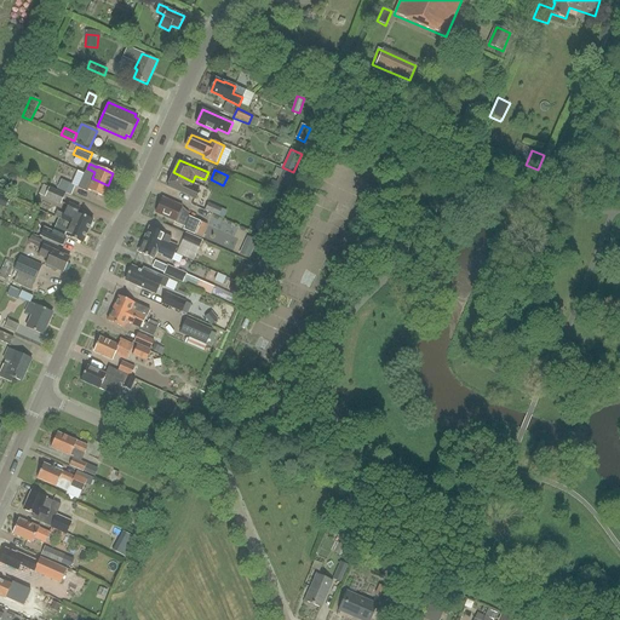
[(190,187),(193,182),(173,172),(167,185),(196,199),(200,191),(190,187)]
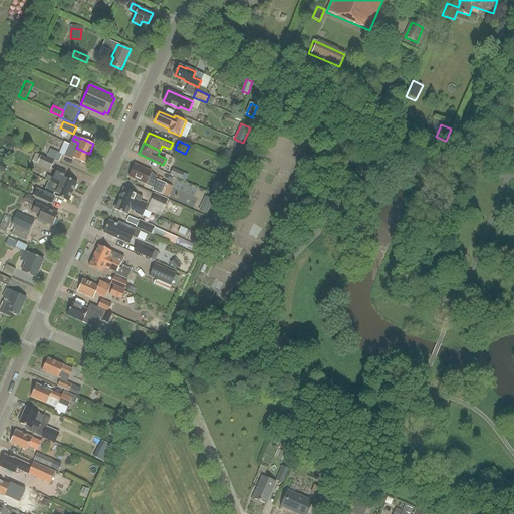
[(85,163),(89,154),(76,148),(74,153),(68,150),(66,155),(72,157),(71,157),(85,163)]
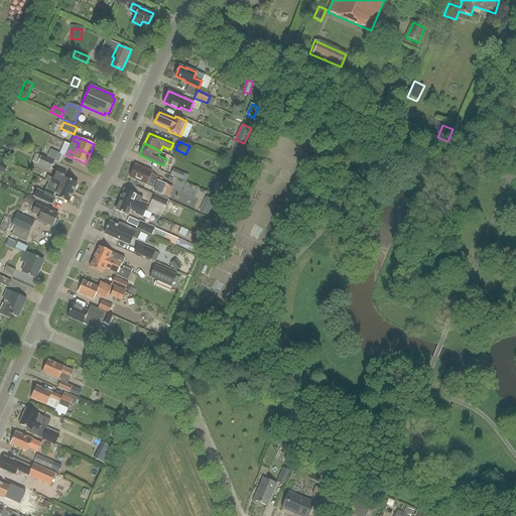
[(57,162),(61,154),(50,149),(46,156),(57,162)]
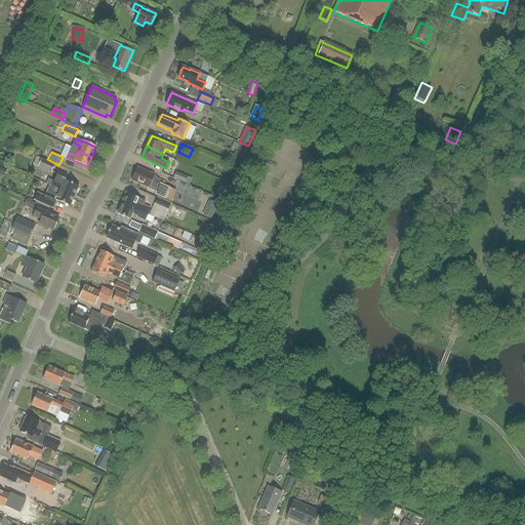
[(247,157),(237,152),(235,156),(231,154),(227,162),(242,169),(247,157)]
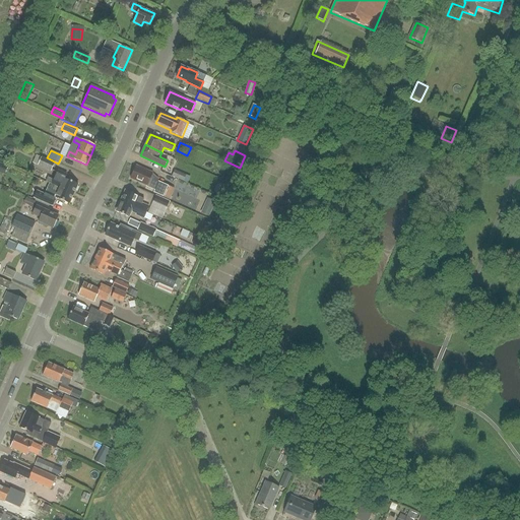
[(43,156),(39,165),(52,171),(56,163),(43,156)]
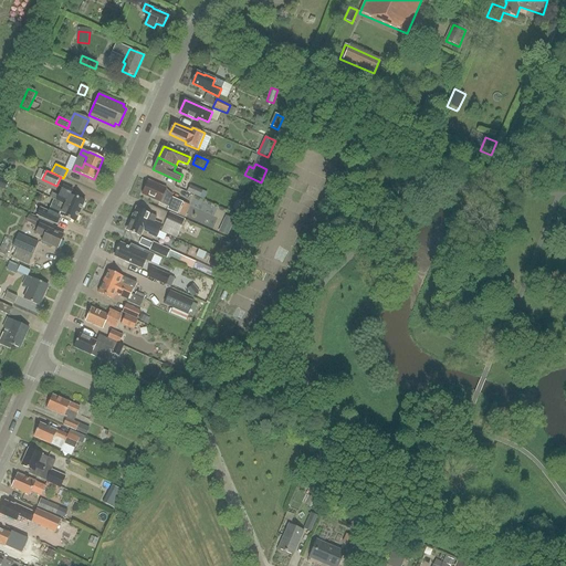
[(167,189),(148,180),(143,195),(160,202),(159,203),(169,208),(168,210),(185,218),(190,206),(173,198),(173,197),(165,192),(167,189)]
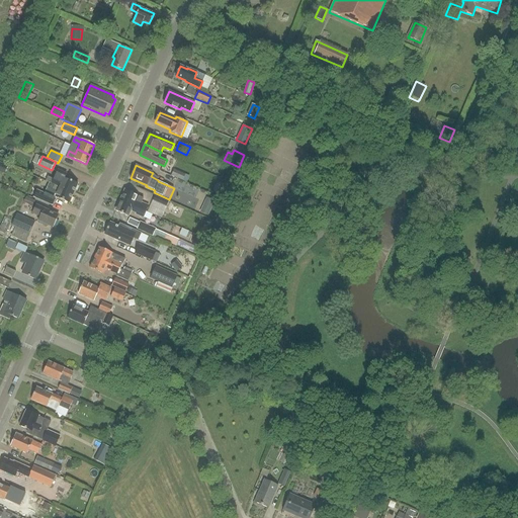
[(60,187),(73,193),(77,184),(64,178),(66,174),(58,170),(53,179),(48,177),(46,181),(60,187)]
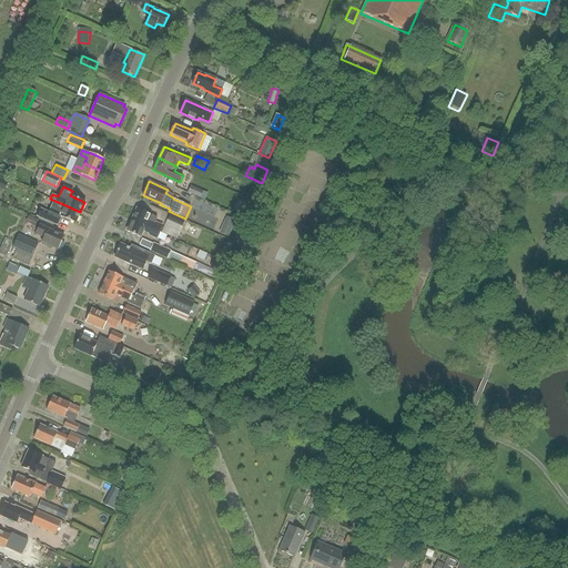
[(200,199),(203,192),(190,186),(188,193),(200,199)]
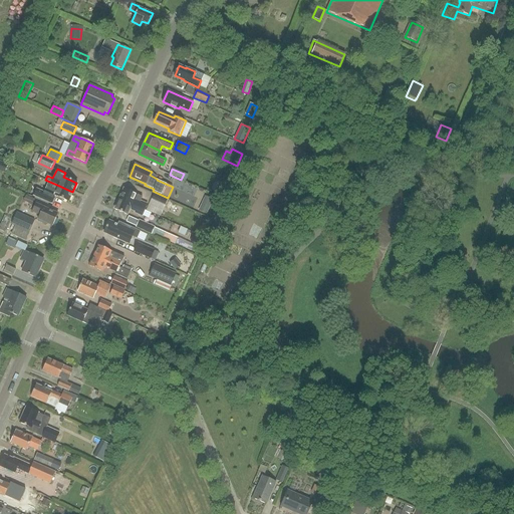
[(68,202),(72,192),(59,186),(45,180),(51,183),(46,193),(37,189),(34,196),(52,204),(55,196),(68,202)]
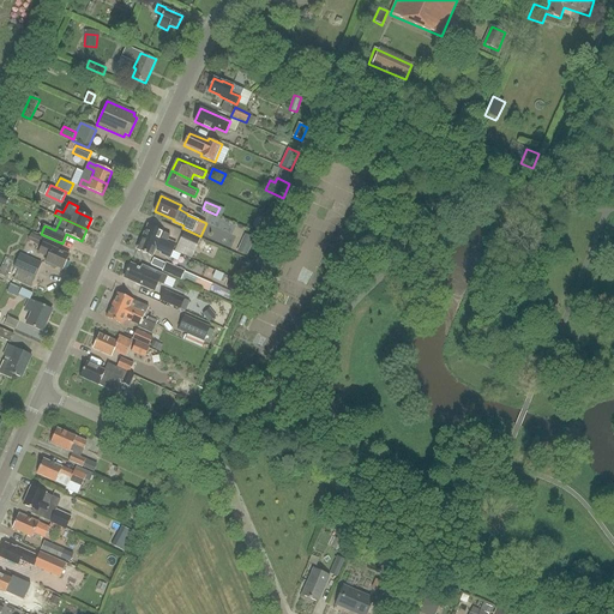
[(233,248),(238,236),(241,239),(245,230),(216,217),(206,236),(233,248)]
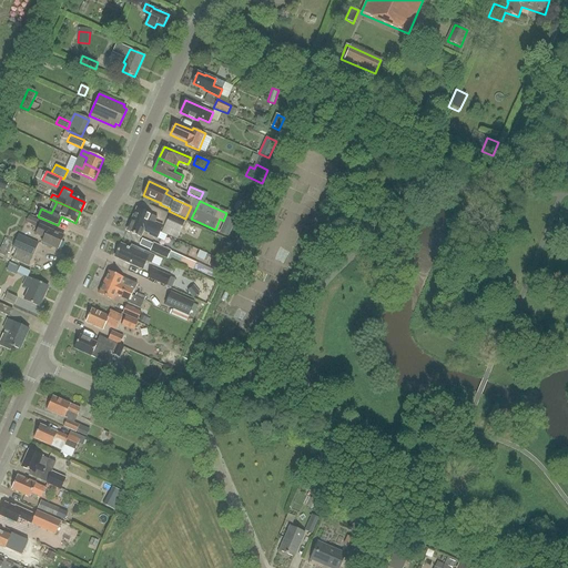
[(132,220),(160,232),(163,225),(155,222),(158,219),(151,215),(152,214),(137,208),(132,220)]
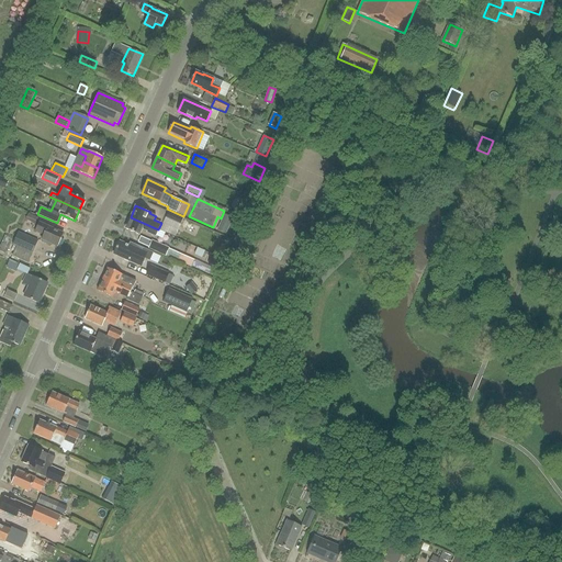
[(169,212),(160,231),(175,237),(183,218),(169,212)]
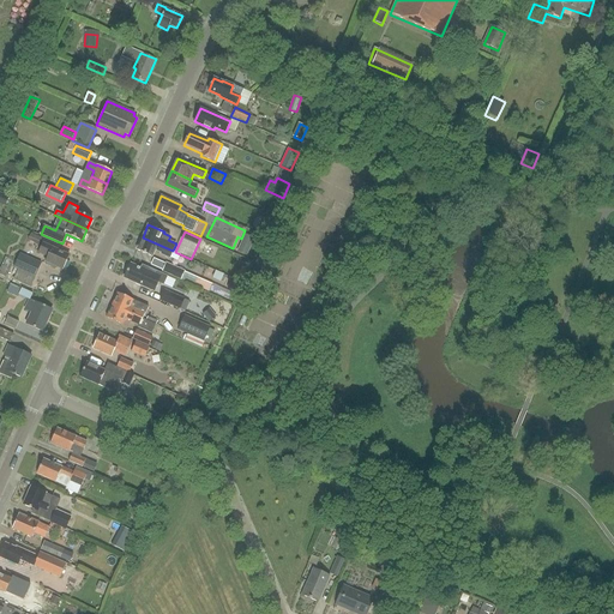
[(42,239),(36,235),(31,234),(30,235),(28,242),(32,245),(34,242),(38,245),(42,239)]
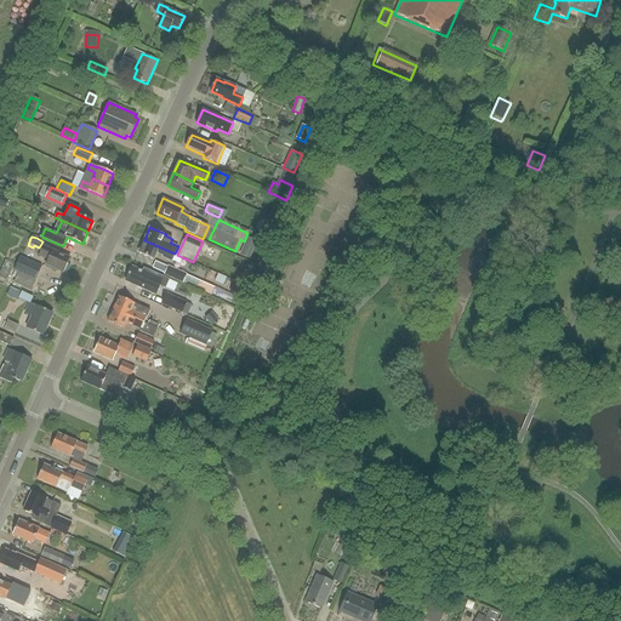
[(249,238),(240,255),(249,260),(257,241),(249,238)]
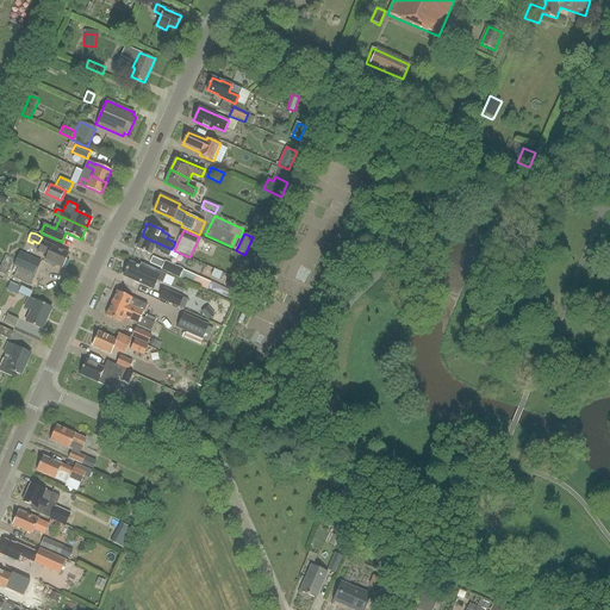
[(169,256),(172,249),(142,236),(136,248),(151,255),(155,248),(161,250),(160,251),(169,256)]
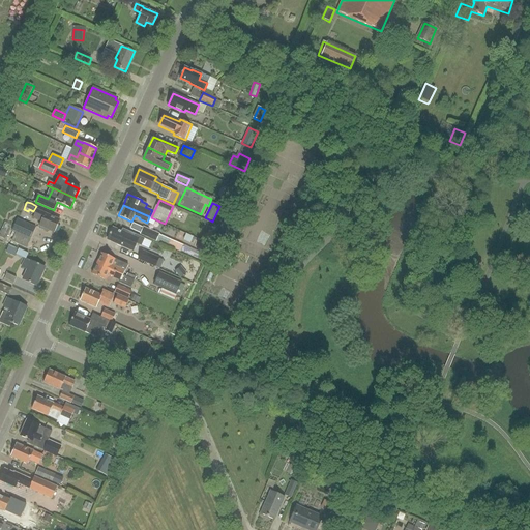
[(54,232),(59,219),(36,210),(33,217),(41,222),(39,226),(54,232)]
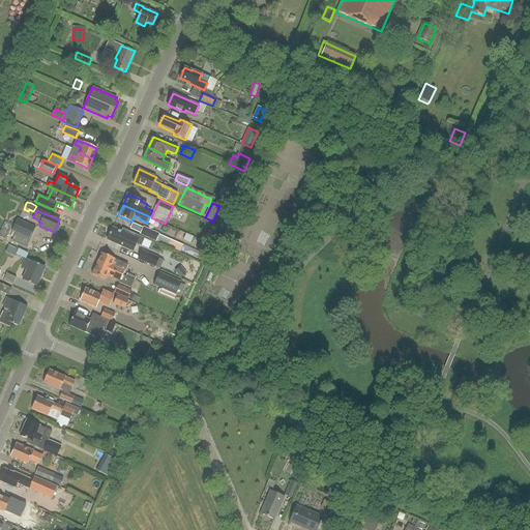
[(30,239),(35,227),(23,222),(18,233),(30,239)]
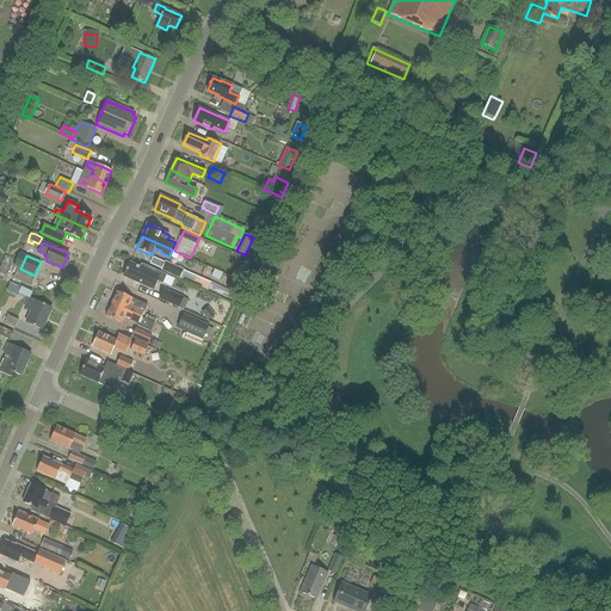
[(161,270),(165,263),(153,257),(149,265),(161,270)]
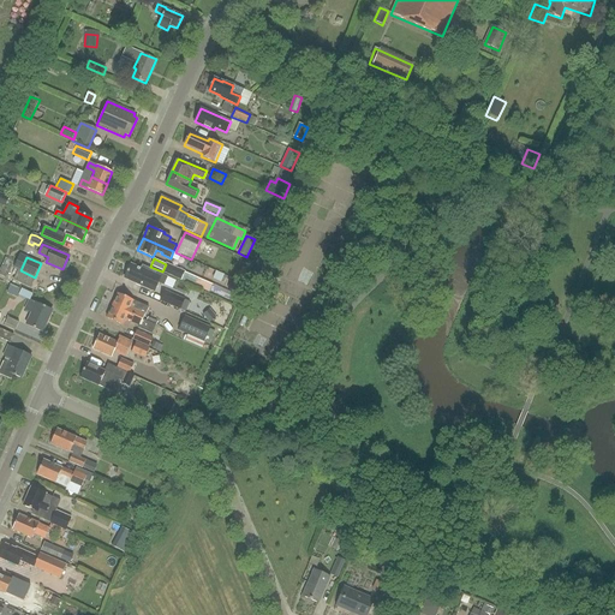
[(181,281),(185,272),(166,263),(166,264),(162,272),(181,281)]
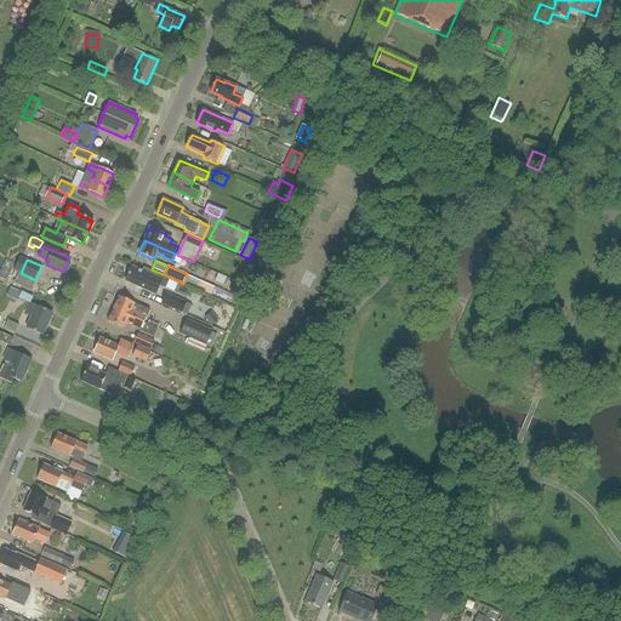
[(132,267),(126,280),(157,294),(160,285),(165,288),(169,279),(159,274),(158,278),(152,274),(153,272),(144,268),(143,271),(132,267)]
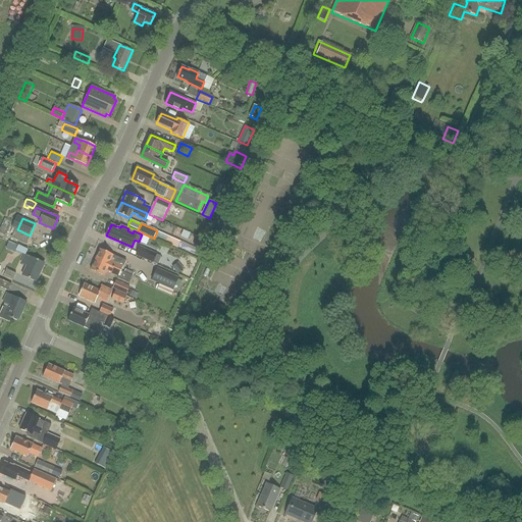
[(164,243),(167,237),(167,236),(168,236),(157,230),(154,239),(164,243)]
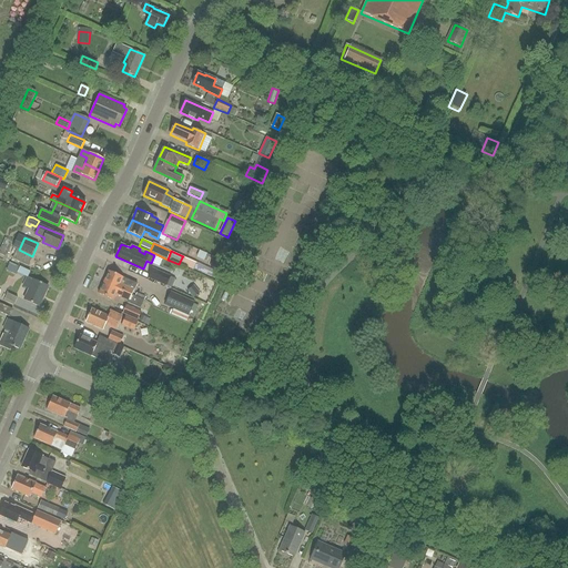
[(30,259),(17,253),(13,260),(27,266),(30,259)]
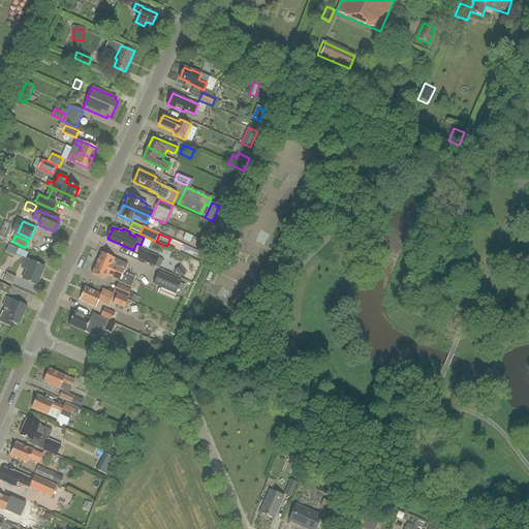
[(166,246),(176,250),(180,252),(183,245),(169,239),(169,240),(166,246)]
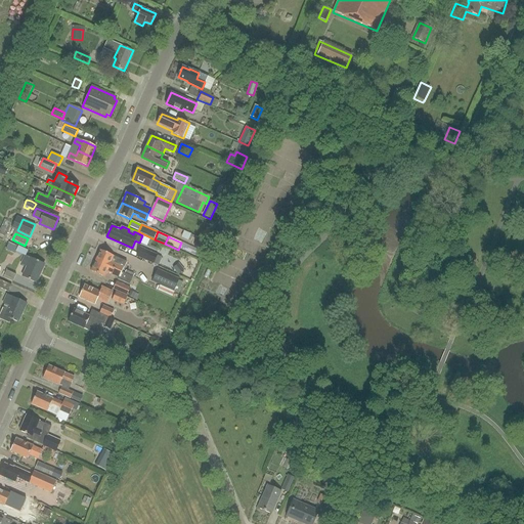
[(158,256),(140,248),(137,256),(154,263),(158,256)]
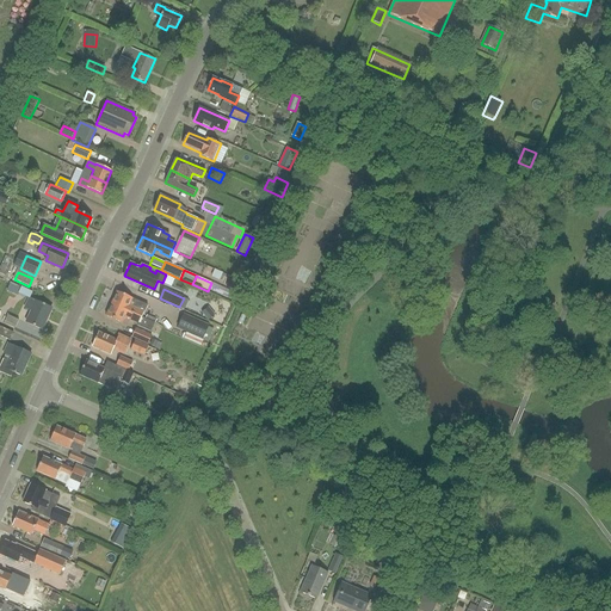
[(148,306),(117,292),(106,316),(122,323),(124,318),(130,321),(129,321),(139,325),(137,326),(150,332),(155,322),(156,323),(158,320),(147,315),(146,320),(142,318),(148,306)]
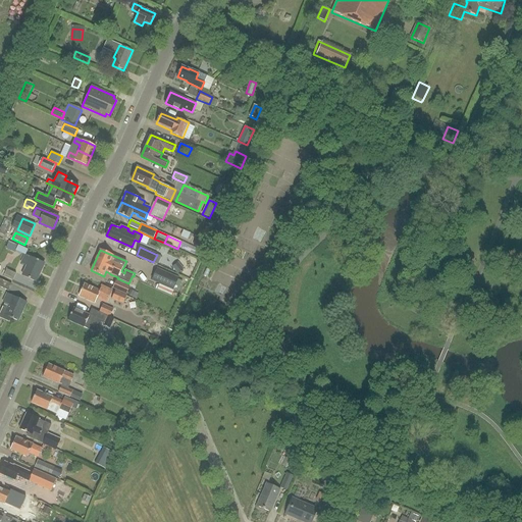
[(36,281),(44,263),(24,255),(21,262),(27,265),(22,275),(36,281)]
